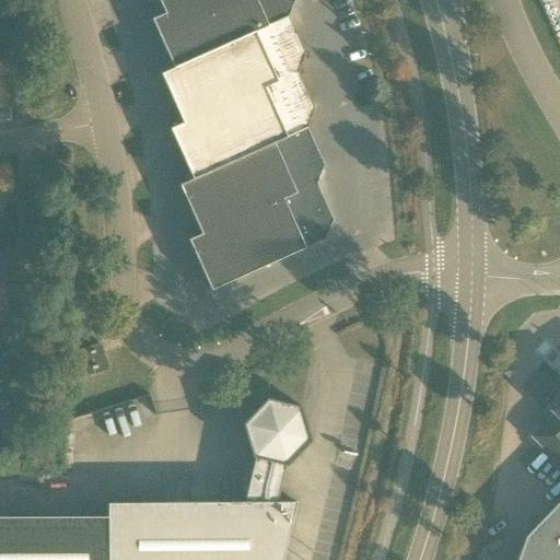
[(251,34),(235,0),(158,0),(164,13),(152,20),(174,67),(251,34)]
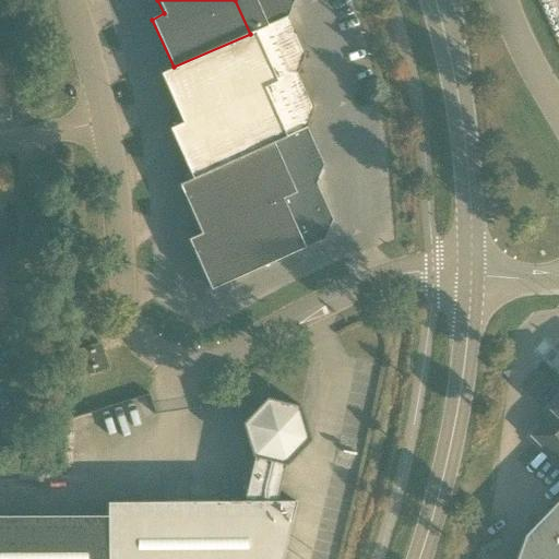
[(235,0),(250,34),(288,16),(294,0),(235,0)]
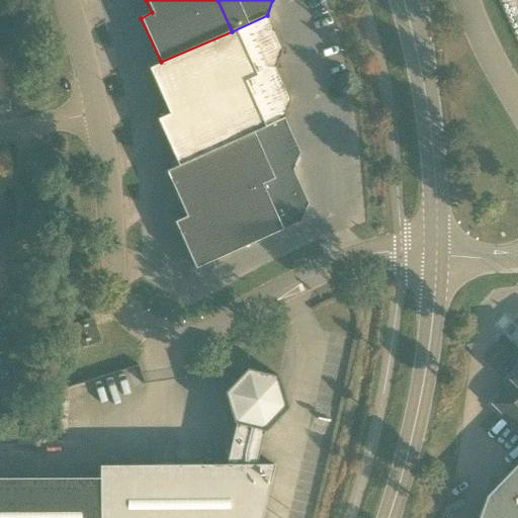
[(267,15),(232,31),(161,62),(161,63),(149,68),(169,113),(157,119),(178,166),(284,118),(290,101),(275,68),(282,51),(267,15)]
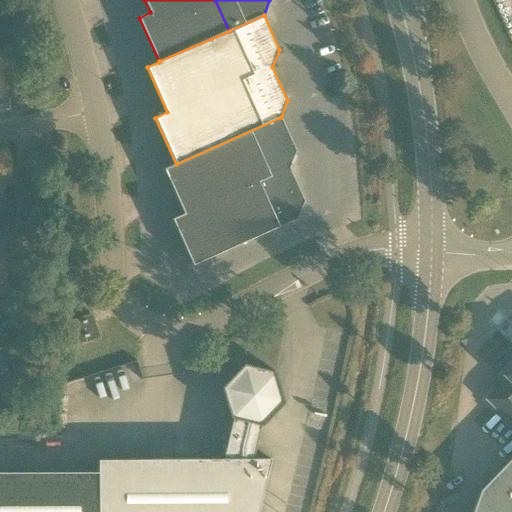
[(176,164),(164,169),(184,214),(172,219),(193,266),(298,219),(304,201),(289,168),(296,151),(281,117),(176,164)]
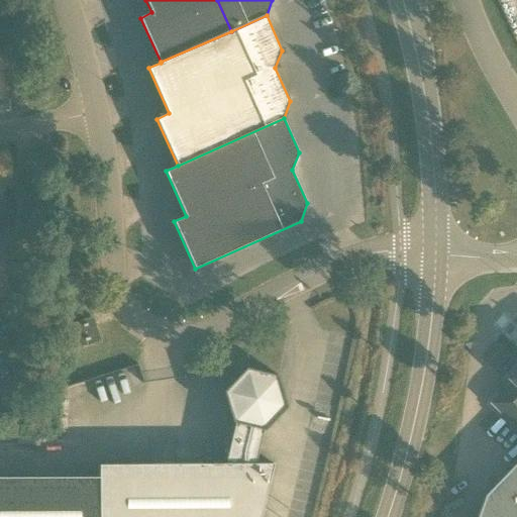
[(0,516),(261,516),(274,464),(255,464),(264,430),(265,431),(288,407),(279,376),(246,368),(224,392),(233,423),(234,423),(225,464),(100,466),(100,478),(0,478),(0,516)]
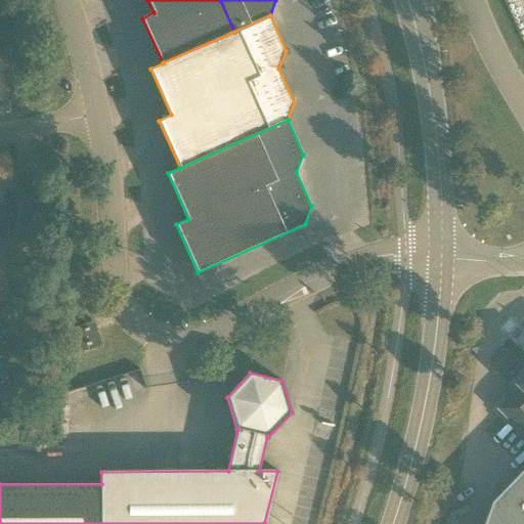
[(523,523),(523,390),(506,409),(523,426),(523,468),(491,503),(483,523),(523,523)]
